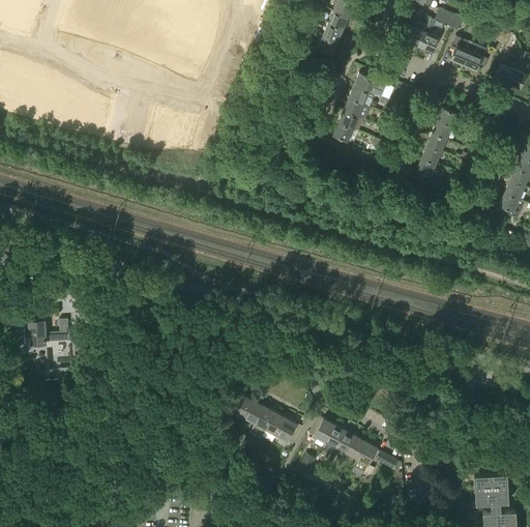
[(142,0),(140,5),(148,9),(152,0),(142,0)]
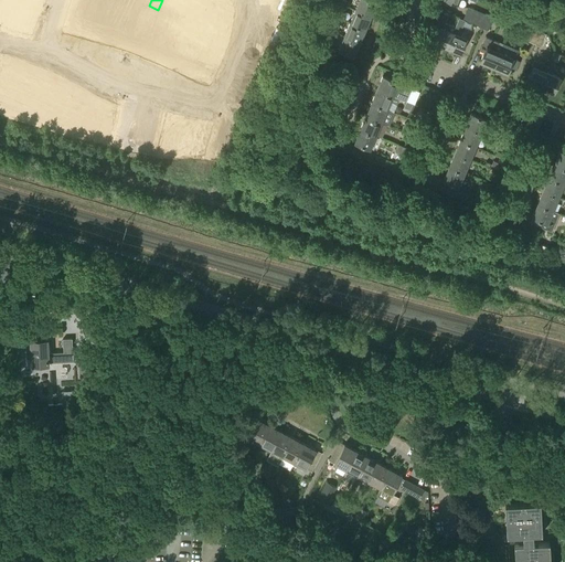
[(361,0),(360,0),(355,13),(371,20),(376,7),(361,0)]
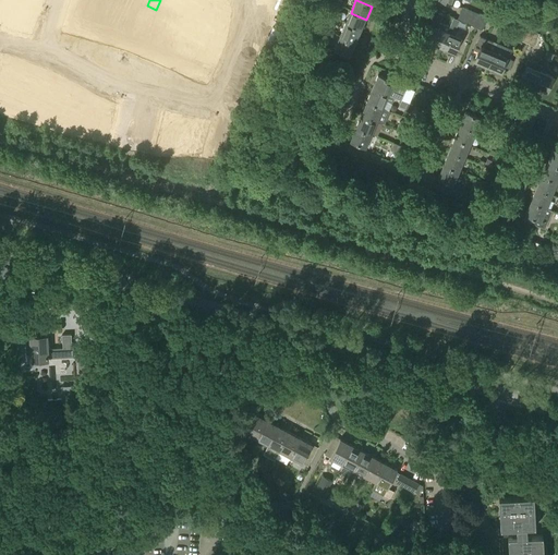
[(24,12),(7,9),(4,16),(9,17),(5,31),(19,33),(19,35),(26,36),(26,35),(35,37),(38,23),(22,20),(24,12)]
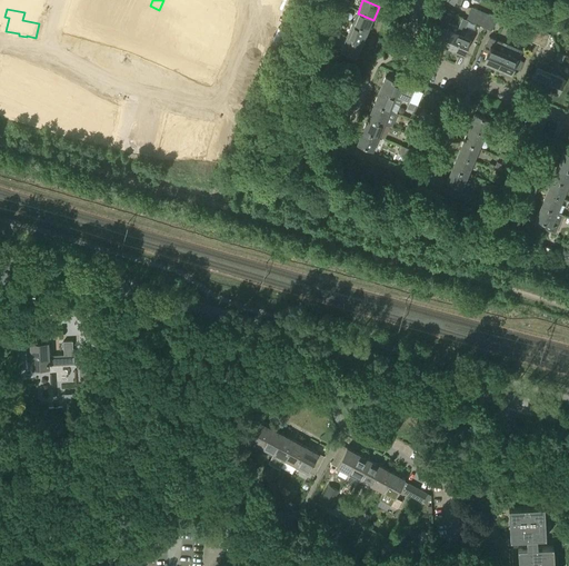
[(471,10),(469,17),(481,22),(485,16),(471,10)]
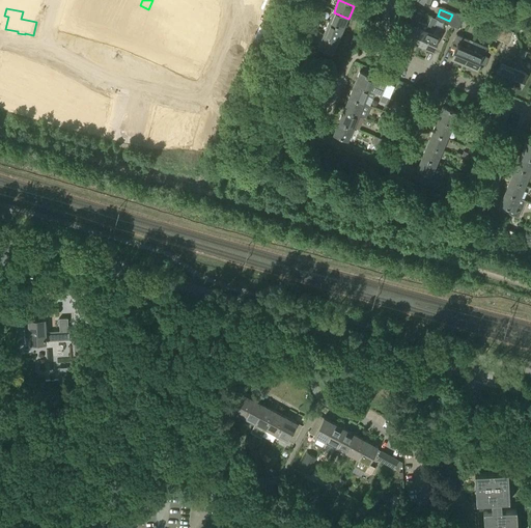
[(348,19),(334,12),(329,25),(343,31),(348,19)]
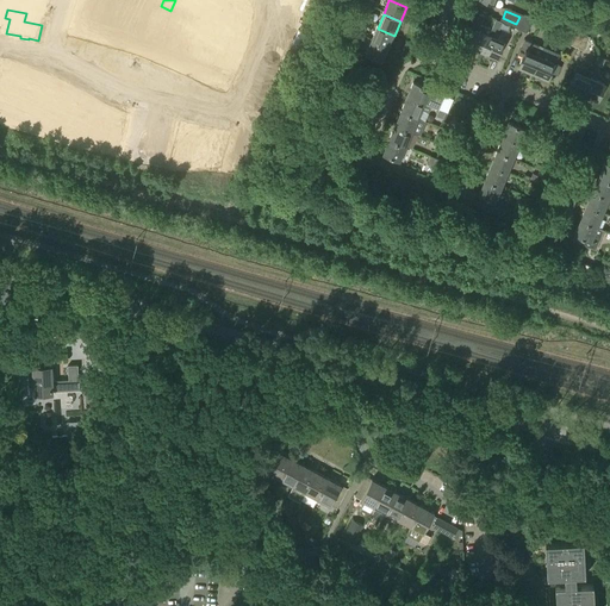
[(520,17),(516,24),(514,31),(521,33),(526,19),(520,17)]
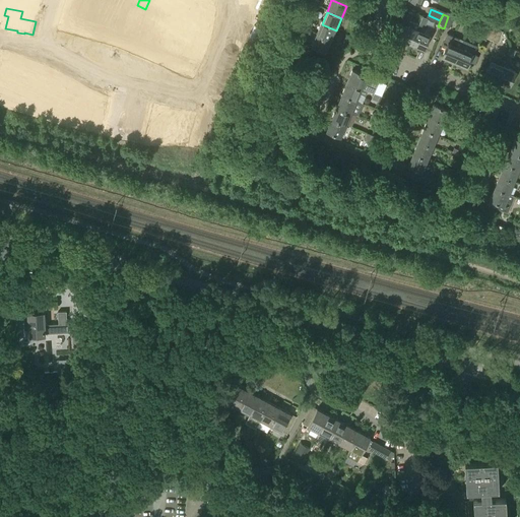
[(429,15),(427,21),(428,22),(438,26),(440,20),(429,15)]
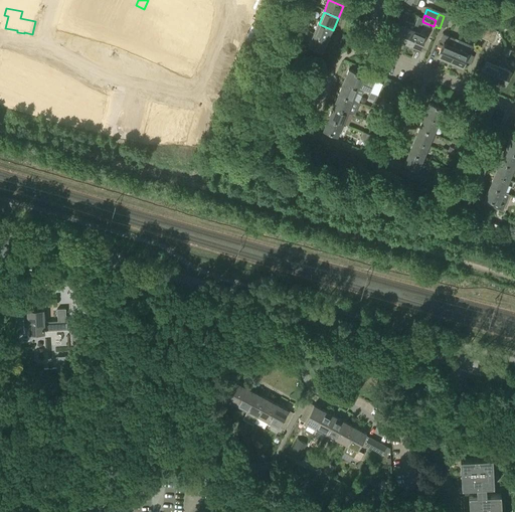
[(450,19),(444,16),(440,28),(445,30),(450,19)]
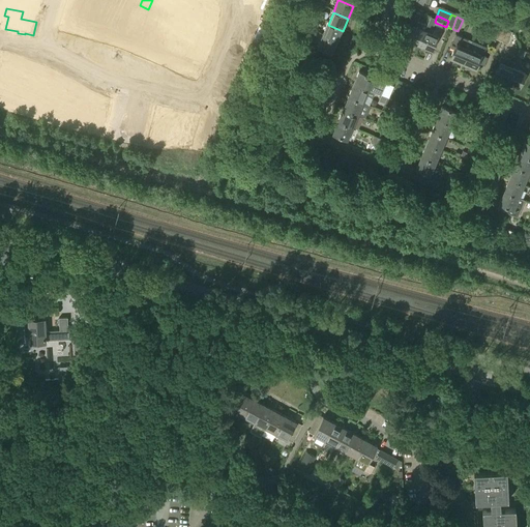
[(431,20),(428,29),(419,49),(432,54),(438,38),(431,35),(436,23),(435,22),(431,20)]
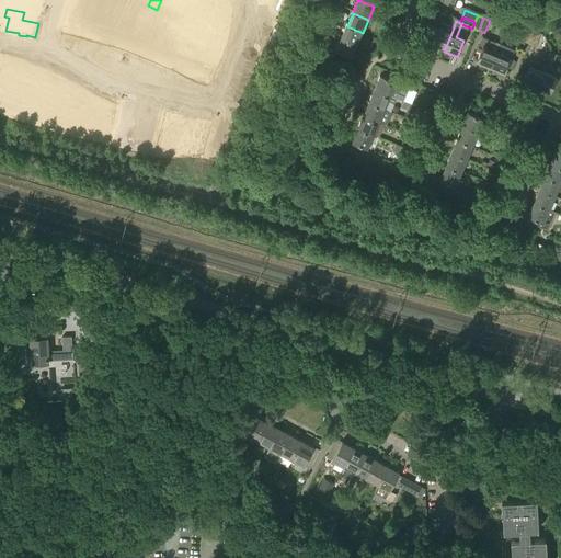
[(93,46),(99,25),(98,25),(88,23),(87,23),(82,44),(81,44),(94,47),(94,46),(93,46)]
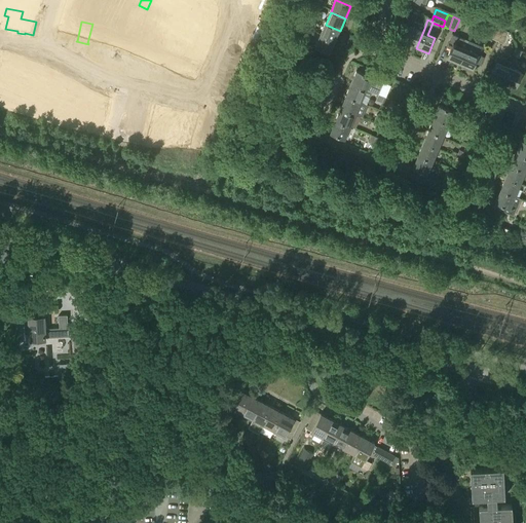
[(404,42),(416,48),(424,29),(409,22),(406,26),(404,34),(406,35),(404,42)]
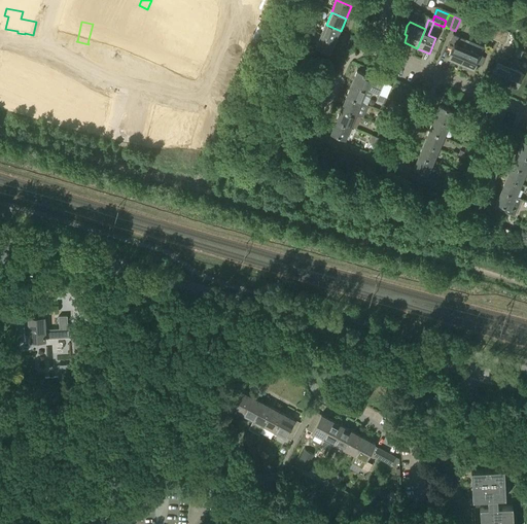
[(341,31),(326,25),(321,37),(336,43),(341,31)]
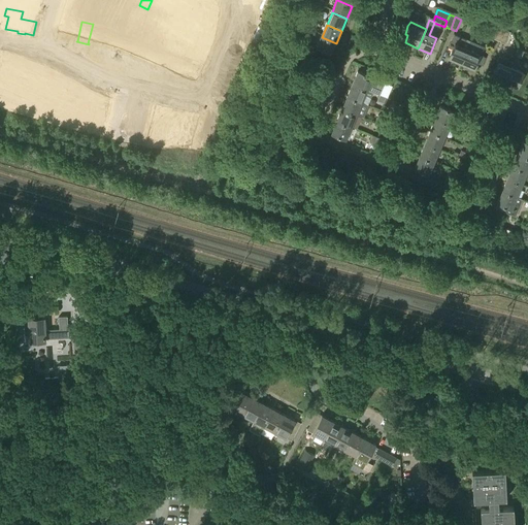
[(99,46),(110,48),(114,29),(104,26),(103,26),(99,46)]
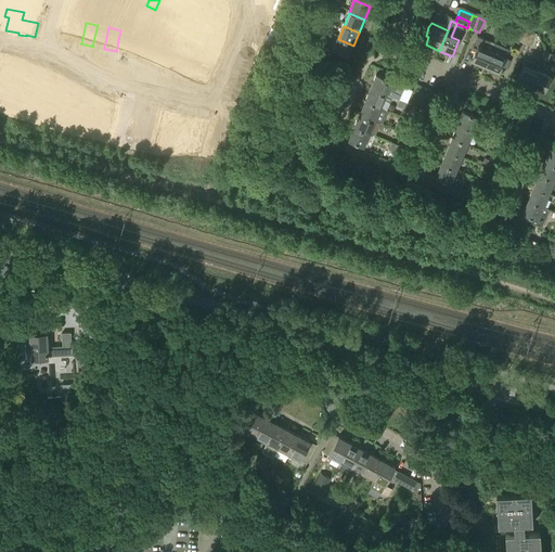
[(508,39),(519,45),(525,31),(514,27),(508,39)]
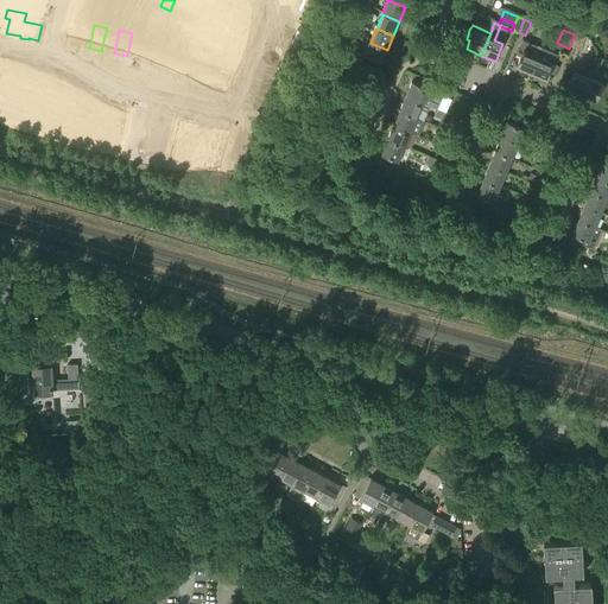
[(582,37),(575,35),(569,49),(576,51),(582,37)]
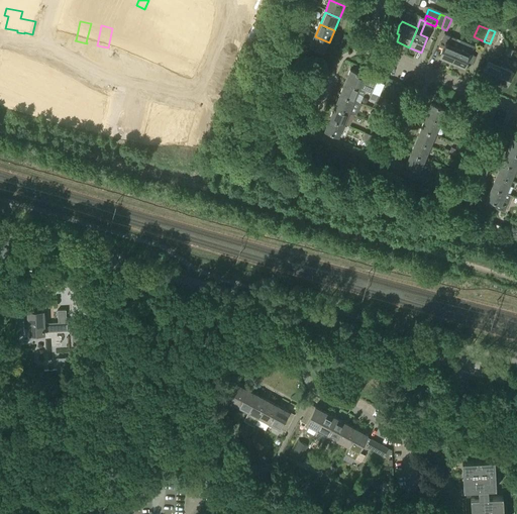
[(495,31),(490,43),(495,45),(500,34),(495,31)]
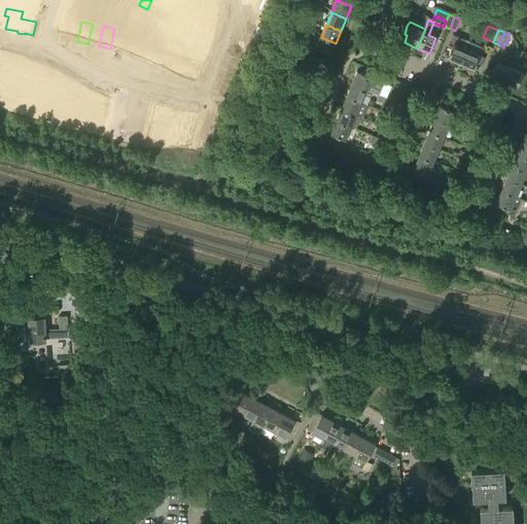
[(448,61),(460,66),(469,43),(453,36),(448,50),(451,51),(448,61)]
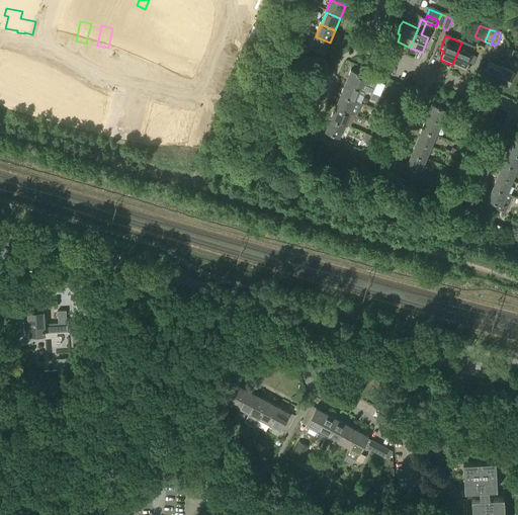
[(330,43),(316,36),(310,49),(325,55),(330,43)]
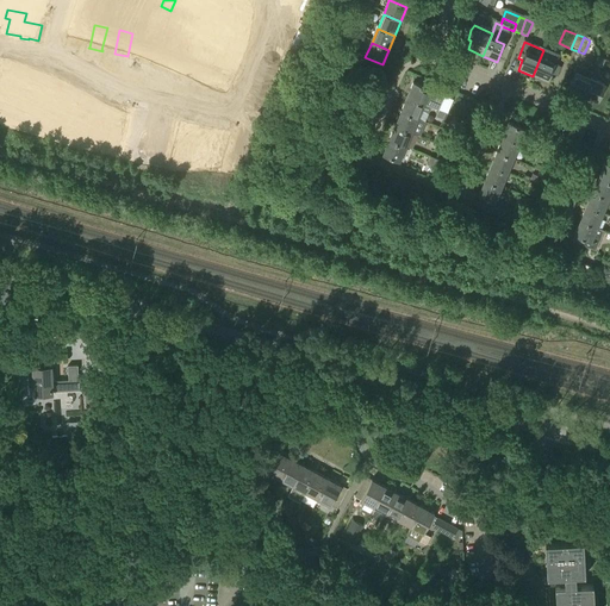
[(560,57),(543,50),(533,76),(547,82),(554,67),(556,67),(560,57)]
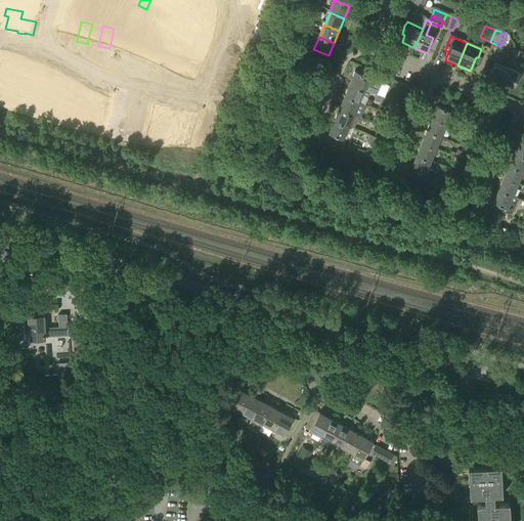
[(501,84),(508,70),(510,64),(495,58),(493,63),(494,64),(488,79),(501,84)]
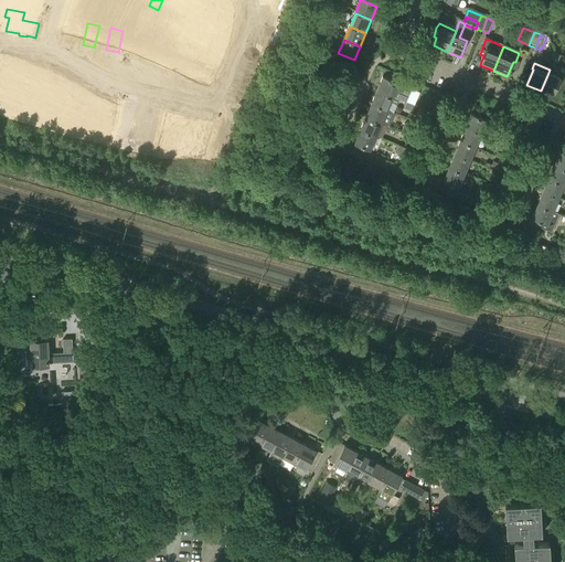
[(19,65),(13,86),(25,89),(30,67),(19,65)]
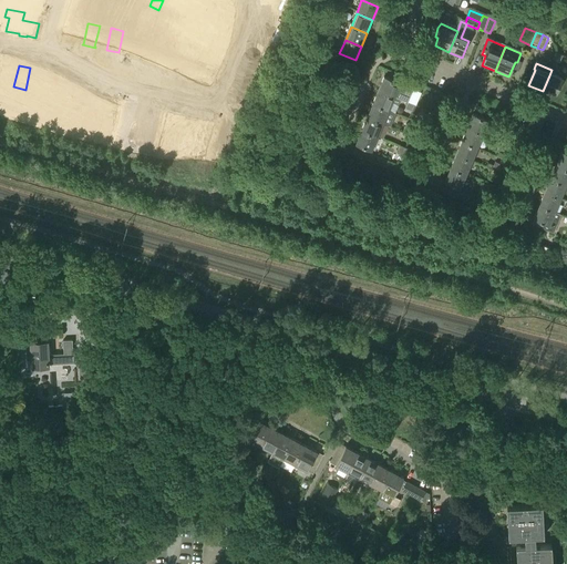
[(549,75),(543,91),(556,96),(563,81),(549,75)]
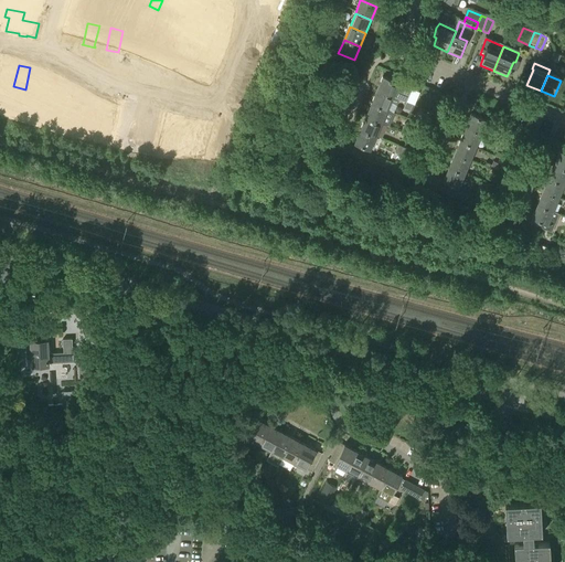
[(400,83),(398,86),(383,78),(376,92),(400,102),(403,104),(411,87),(400,83)]
